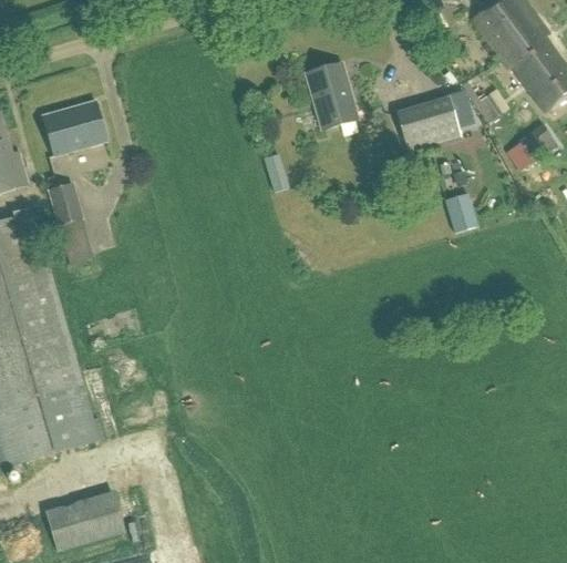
[(444,7),(440,0),(411,0),(421,18),(444,7)]
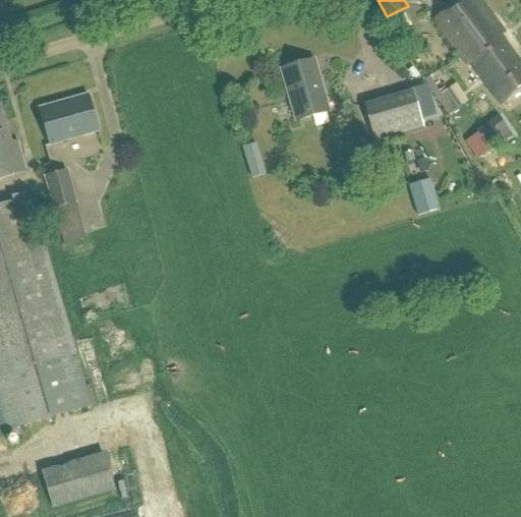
[(457,0),(433,17),(463,58),(482,44),(478,37),(489,29),(490,29),(499,23),(481,0),(457,0)]
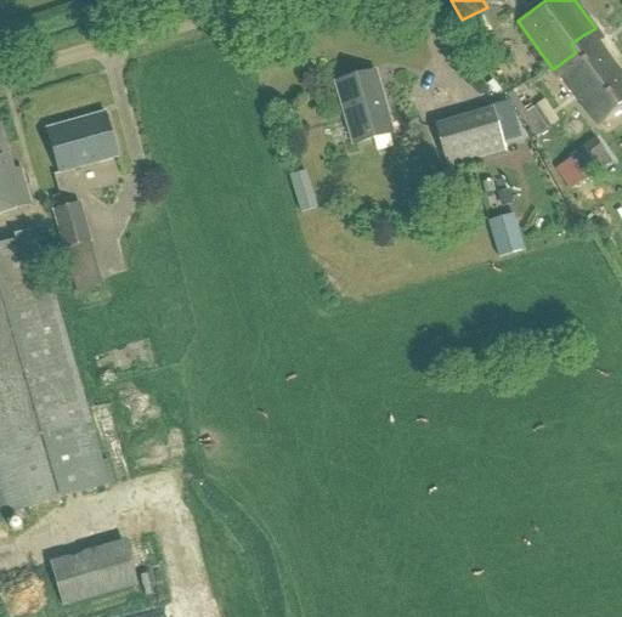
[(600,37),(595,28),(586,34),(584,34),(571,44),(576,52),(553,69),(557,75),(561,72),(598,123),(621,106),(621,74),(597,39),(600,37)]
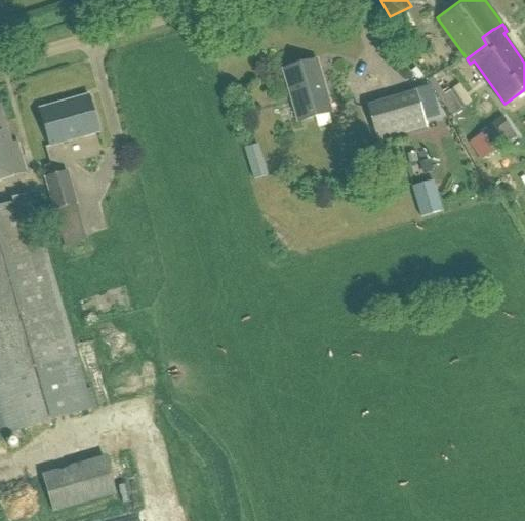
[(331,111),(317,58),(285,68),(299,120),(331,111)]
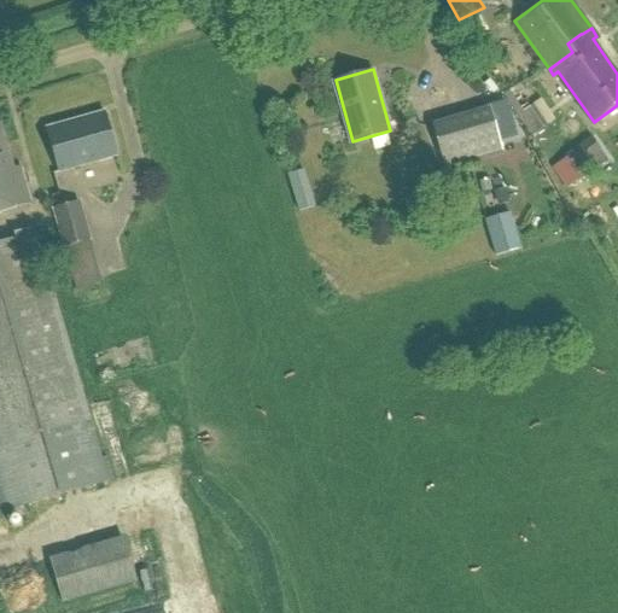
[(105,110),(47,126),(59,169),(117,152),(105,110)]
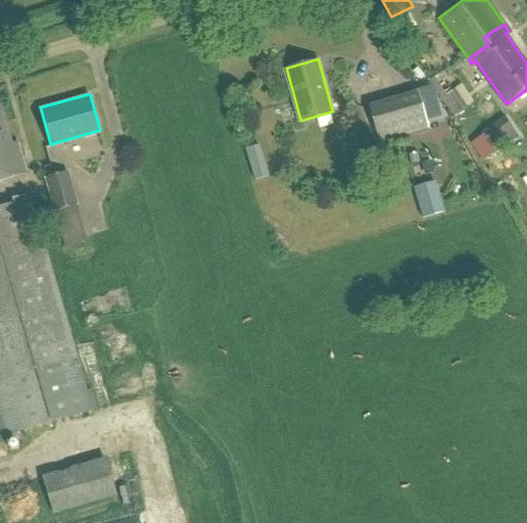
[(429,127),(420,95),(371,108),(380,140),(429,127)]
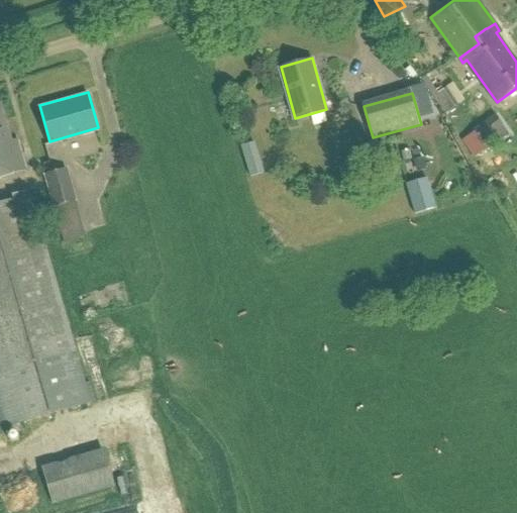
[(11,138),(0,99),(0,174),(25,167),(16,136),(11,138)]
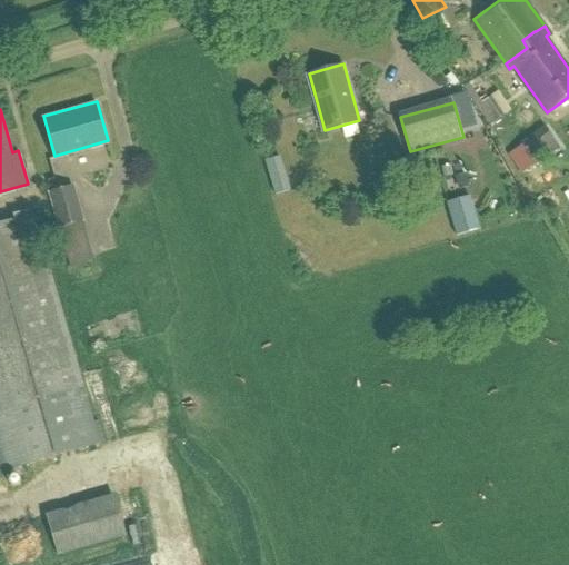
[(560,146),(546,124),(521,139),(536,161),(560,146)]
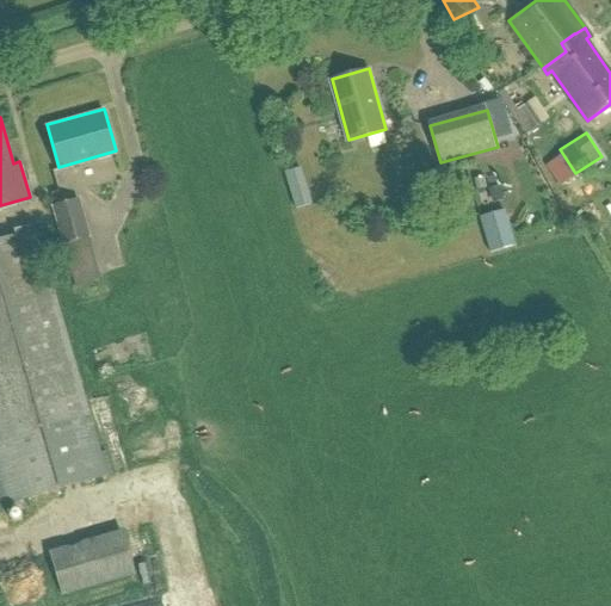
[(94,252),(79,197),(51,204),(67,260),(94,252)]
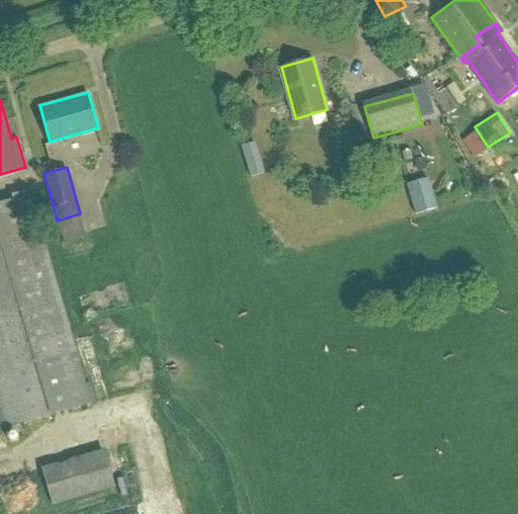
[(428,176),(406,182),(415,213),(436,207),(428,176)]
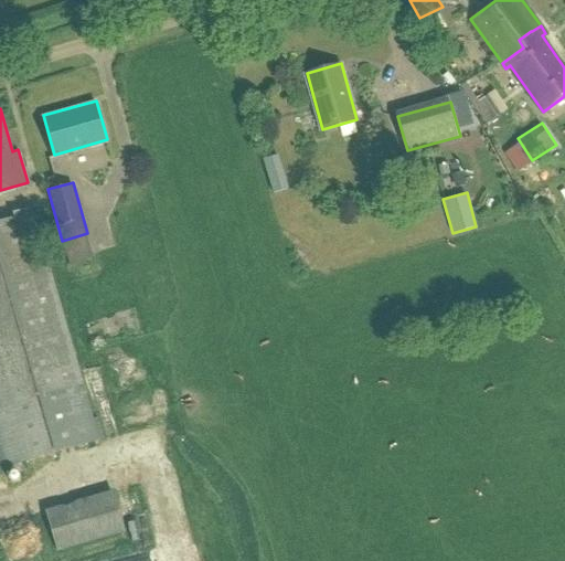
[(98,436),(31,207),(18,211),(18,218),(0,222),(0,424),(11,462),(98,436)]
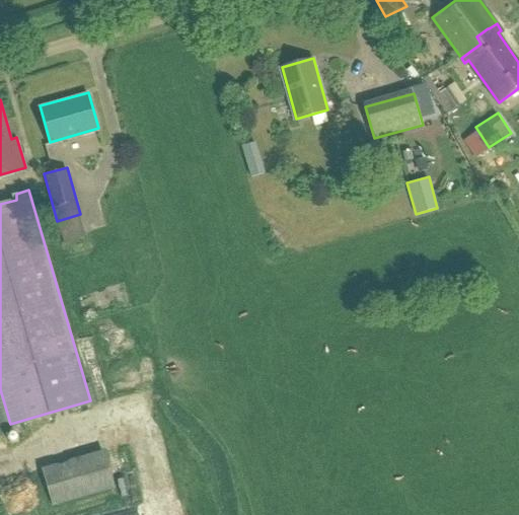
[(116,487),(105,449),(43,466),(53,504),(116,487)]
